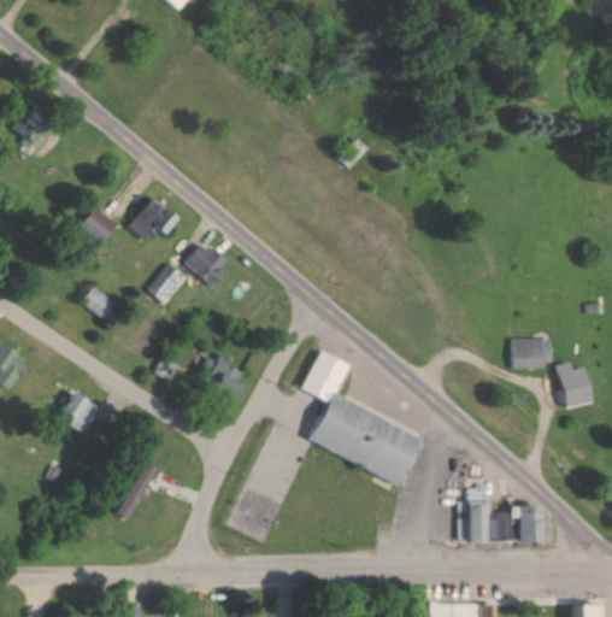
[(181,0),(174,10),(160,0),(181,0)]
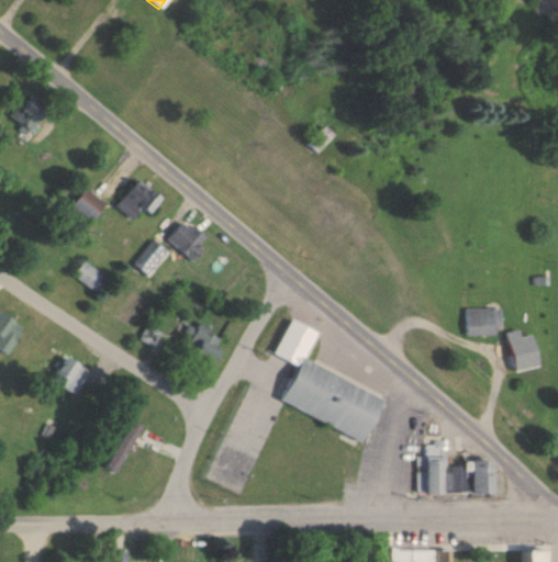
[(10,115),(30,131),(36,123),(33,120),(45,104),(33,96),(22,109),(18,105),(10,115)]
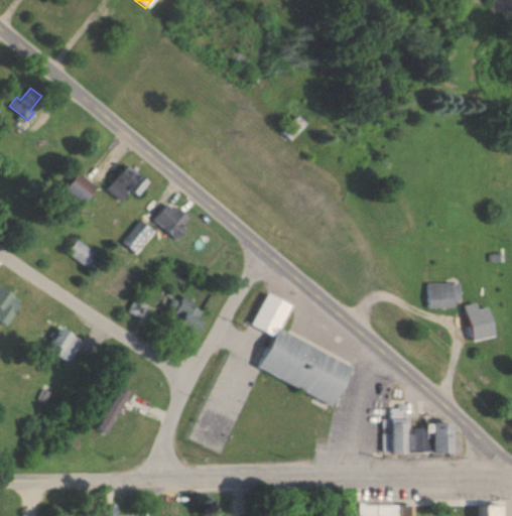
[(123,165),(125,168),(128,165),(138,173),(136,175),(143,181),(132,196),(129,192),(122,201),(105,187),(123,165)]
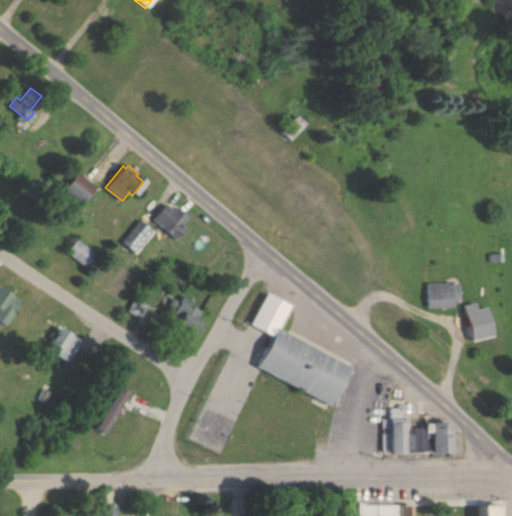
[(78,172),(96,186),(84,202),(75,195),(70,202),(64,197),(68,191),(65,189),(78,172)]
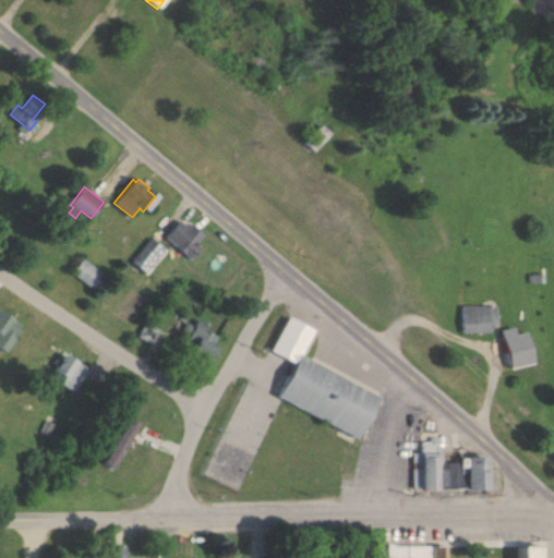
[(184,217),(204,234),(195,244),(200,247),(191,258),(167,238),(184,217)]
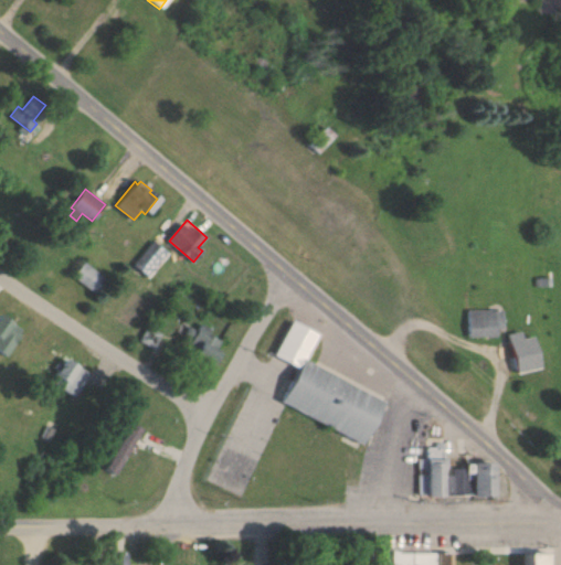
[(155,242),(136,265),(146,274),(165,249),(155,242)]
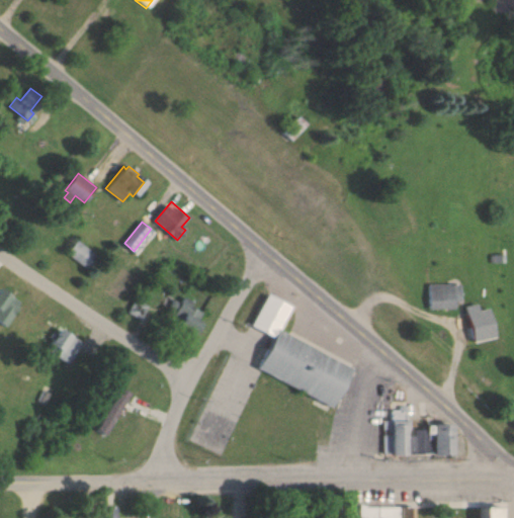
[(79,239),(103,257),(92,271),(69,252),(79,239)]
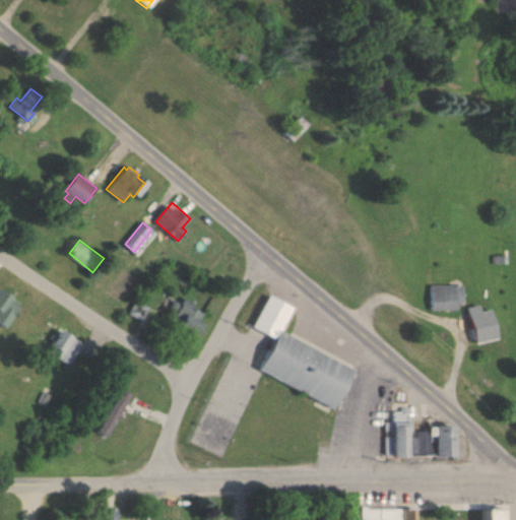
[(433,286),(433,311),(458,310),(458,303),(464,303),(464,285),(433,286)]
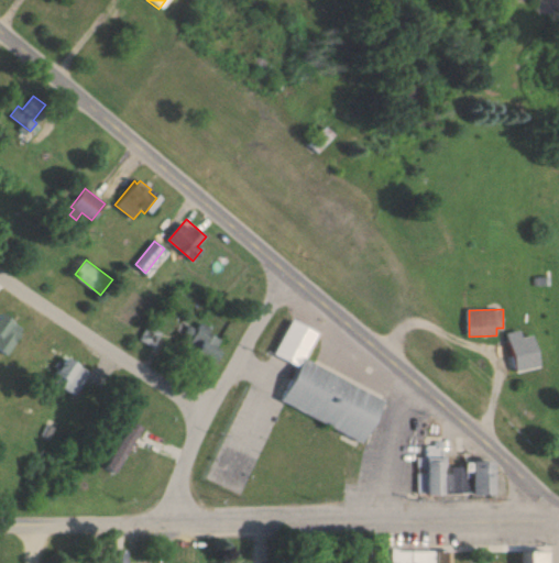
[(0,315),(22,329),(14,341),(17,342),(8,356),(0,351),(0,315)]
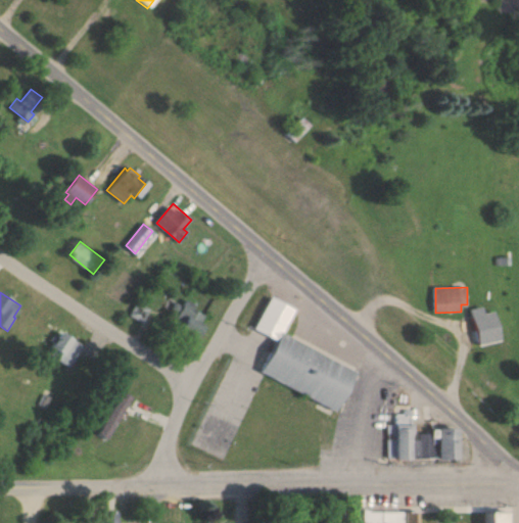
[(273,298),(256,330),(279,342),(295,311),(273,298)]
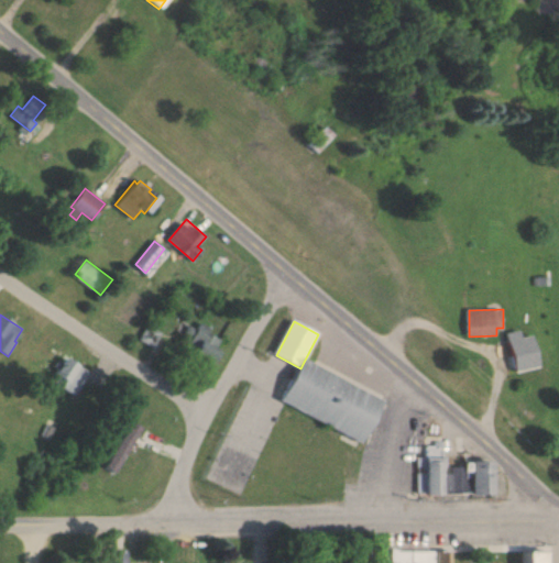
[(201,323),(209,328),(206,333),(221,341),(209,363),(192,353),(197,343),(192,340),(201,323)]
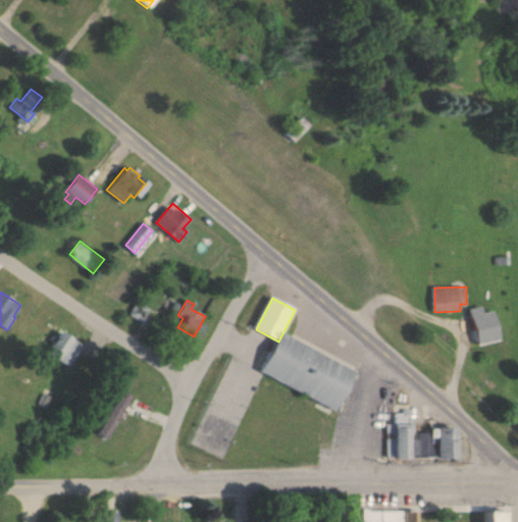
[(139,302),(151,309),(144,322),(132,315),(139,302)]
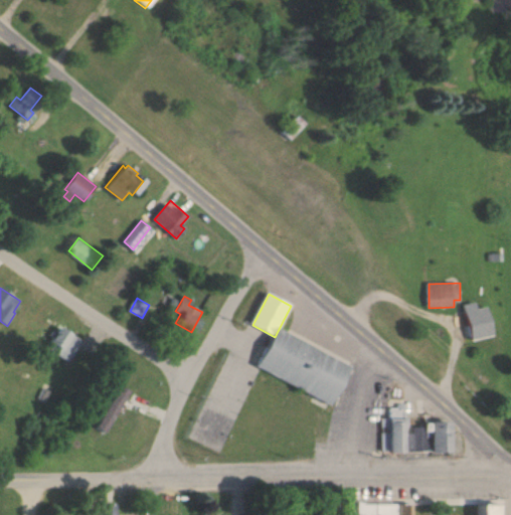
[(59,327),(81,340),(68,360),(47,347),(59,327)]
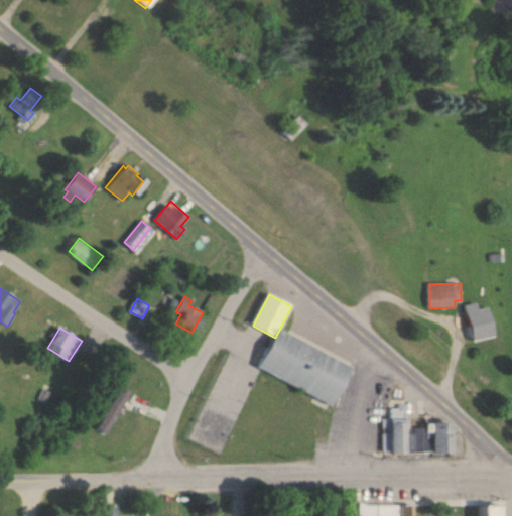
[(354,370),(334,408),(260,370),(280,332),(354,370)]
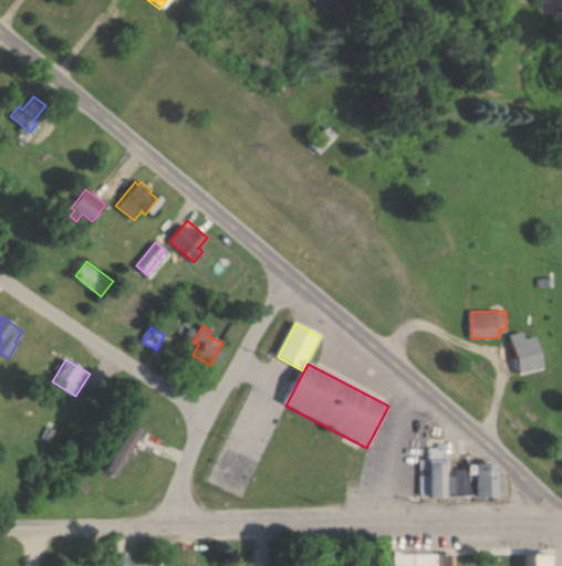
[(129,404),(139,409),(136,417),(125,412),(129,404)]
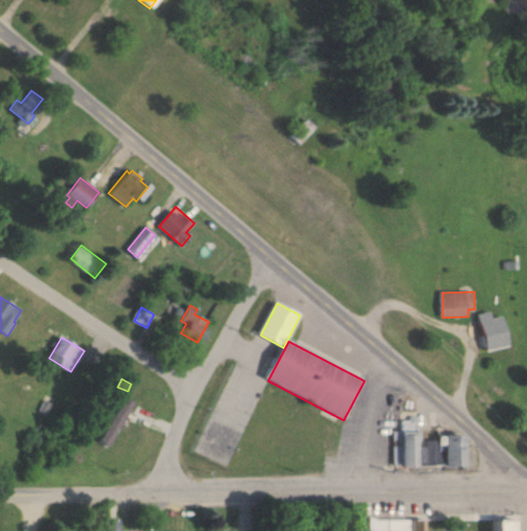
[(126,399),(101,442),(110,446),(134,403),(126,399)]
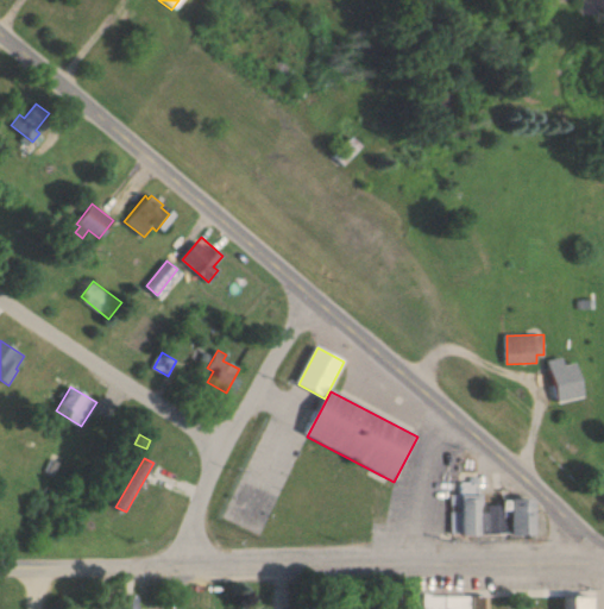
[(55,459),(64,464),(58,475),(50,471),(55,459)]
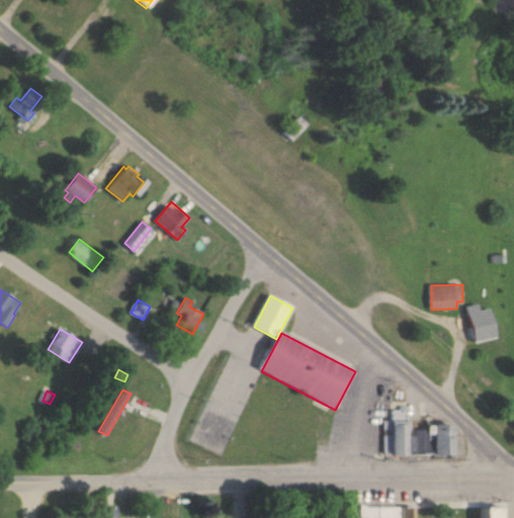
[(430,423),(451,423),(451,453),(388,453),(388,420),(392,420),(392,410),(399,410),(399,405),(407,405),(407,436),(418,436),(418,429),(430,429),(430,423)]
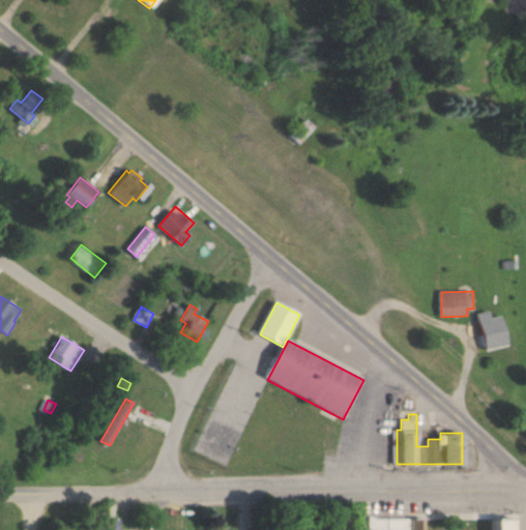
[(506,529),(507,519),(488,519),(488,529),(506,529)]
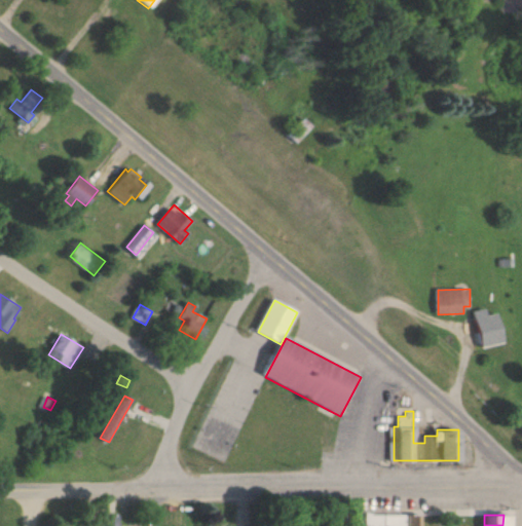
[(406,516),(406,525),(368,525),(368,516),(406,516)]
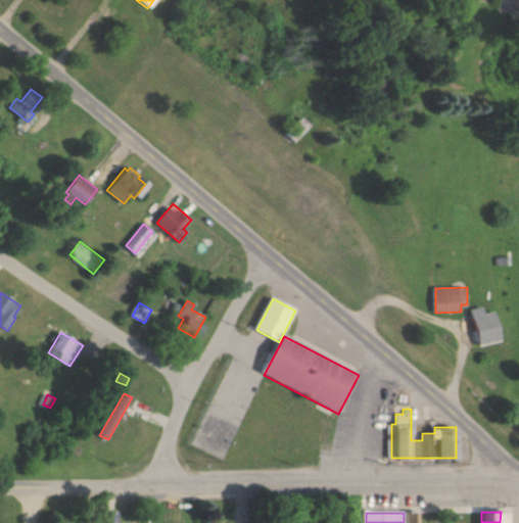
[(121,514),(121,522),(91,522),(91,520),(106,520),(106,514),(121,514)]
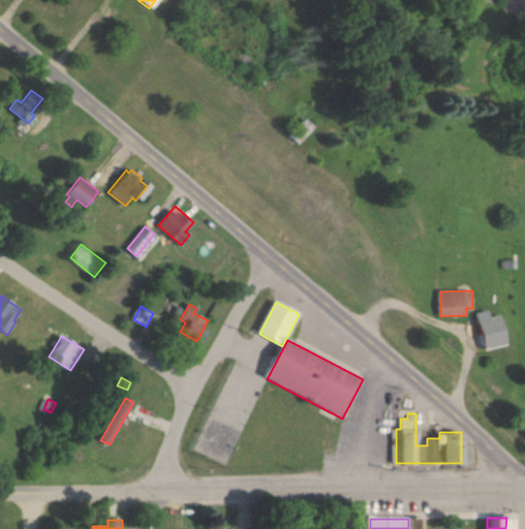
[(411,520),(411,528),(423,528),(423,520),(411,520)]
